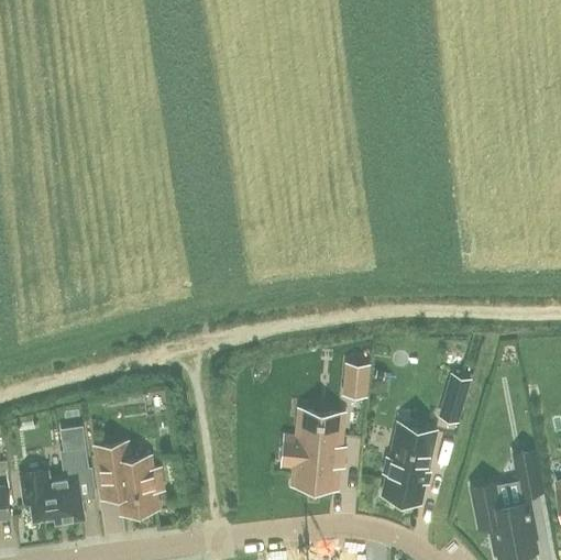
[(345,366),(342,397),(363,399),(365,369),(345,366)]
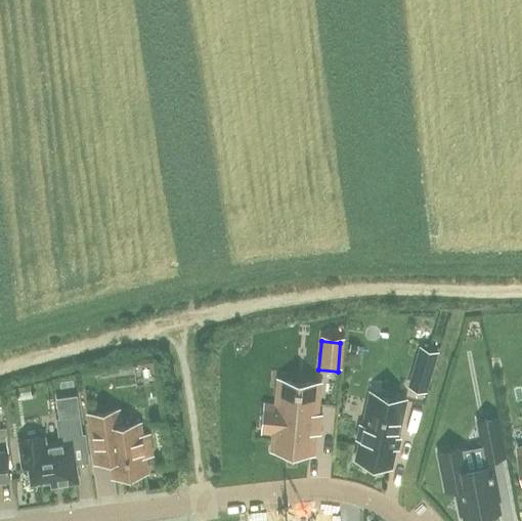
[(420,352),(412,374),(408,388),(424,392),(428,378),(434,356),(420,352)]
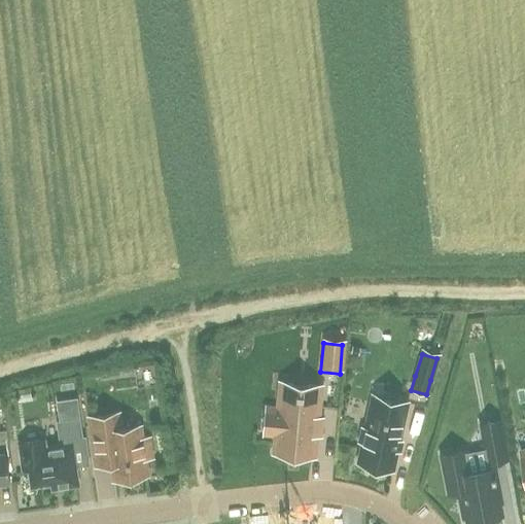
[(278,394),(276,414),(265,413),(263,435),(274,437),(272,456),(313,460),(315,439),(318,440),(319,421),(316,421),(318,398),(301,396),(302,394),(295,393),(295,396),(278,394)]
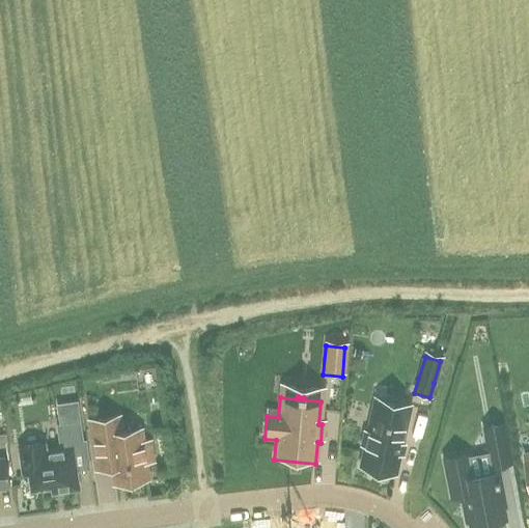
[(400,408),(382,404),(379,419),(370,417),(366,435),(363,434),(360,449),(363,449),(360,468),(394,475),(405,424),(397,422),(400,408)]
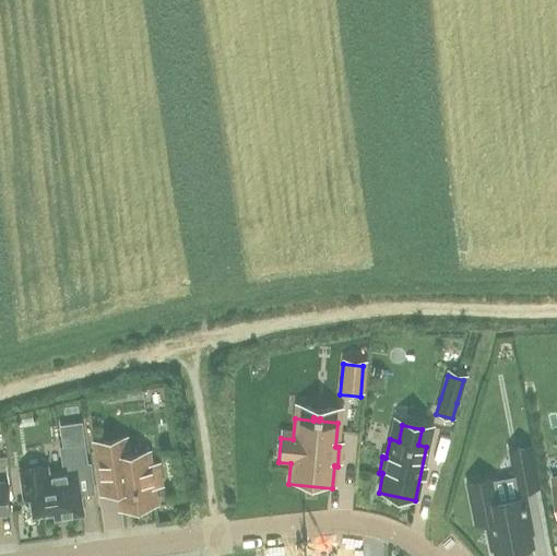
[(146,456),(144,456),(126,459),(123,442),(93,447),(101,496),(117,494),(119,511),(154,506),(151,491),(160,489),(157,466),(149,469),(146,456)]
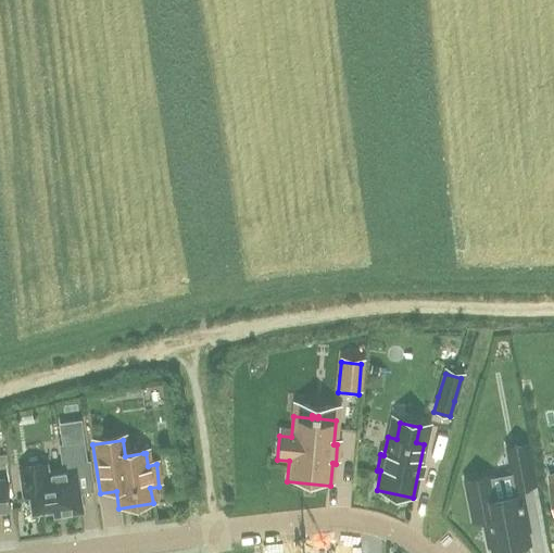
[(58,449),(61,470),(43,474),(43,469),(20,473),(23,498),(29,497),(33,513),(52,510),(53,518),(78,514),(76,497),(75,498),(71,467),(85,466),(82,445),(58,449)]
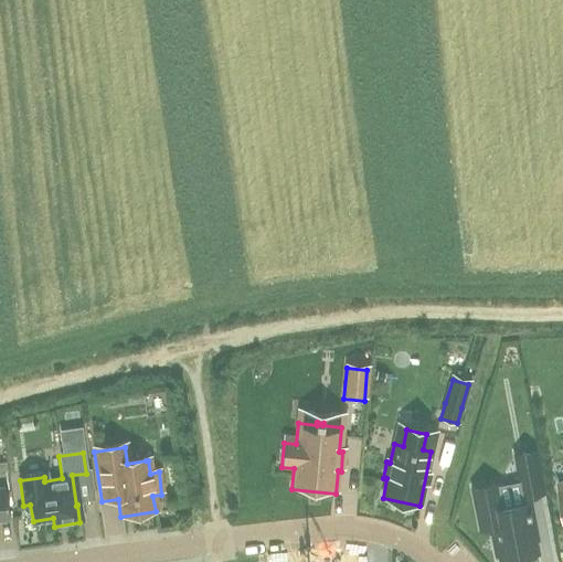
[(524,498),(540,495),(532,456),(516,459),(520,484),(522,498),(524,498)]
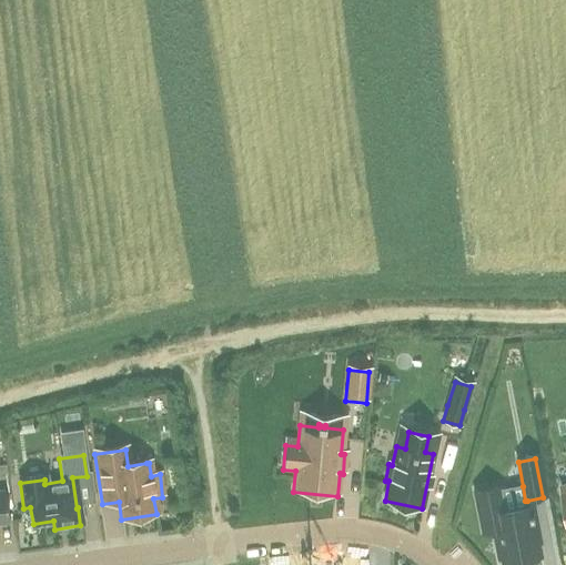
[(531,517),(528,510),(503,515),(497,492),(497,491),(475,495),(483,534),(496,532),(498,543),(495,543),(498,561),(502,560),(503,564),(538,557),(531,522),(533,522),(532,517),(531,517)]
